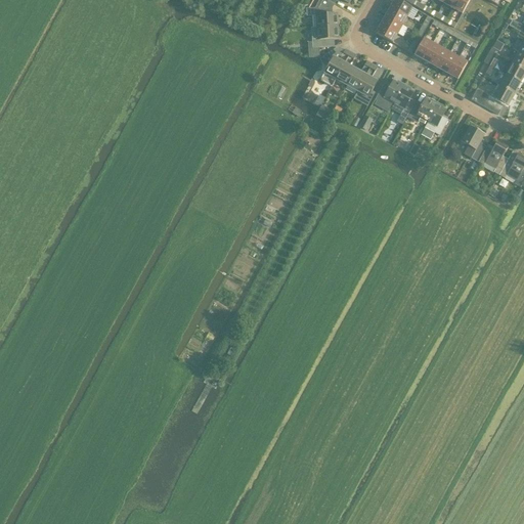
[(397,0),(394,0),(391,7),(407,17),(412,8),(397,0)]
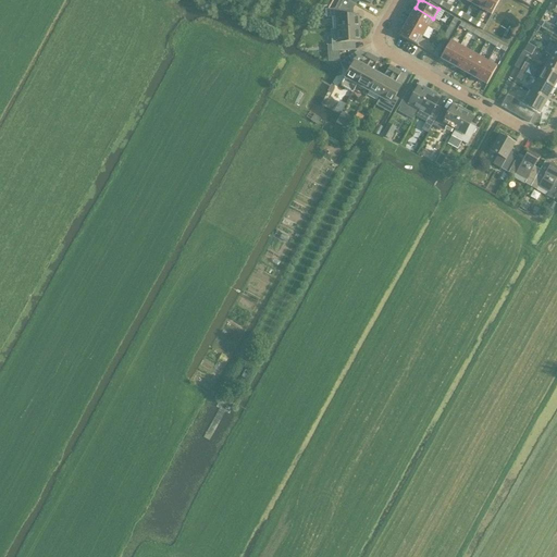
[(482,10),(486,0),(473,0),(472,4),(482,10)]
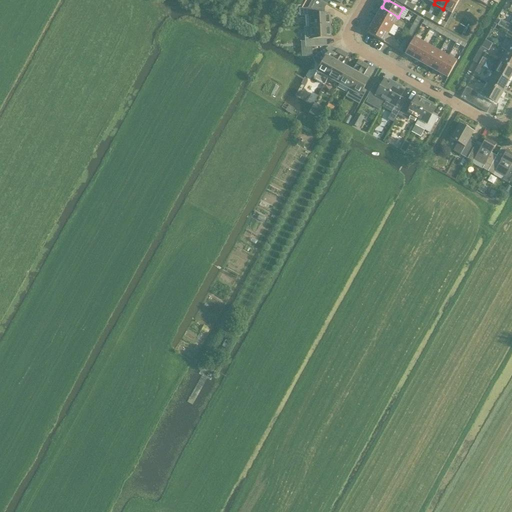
[(447,0),(443,9),(441,12),(444,14),(446,10),(452,14),(459,0),(447,0)]
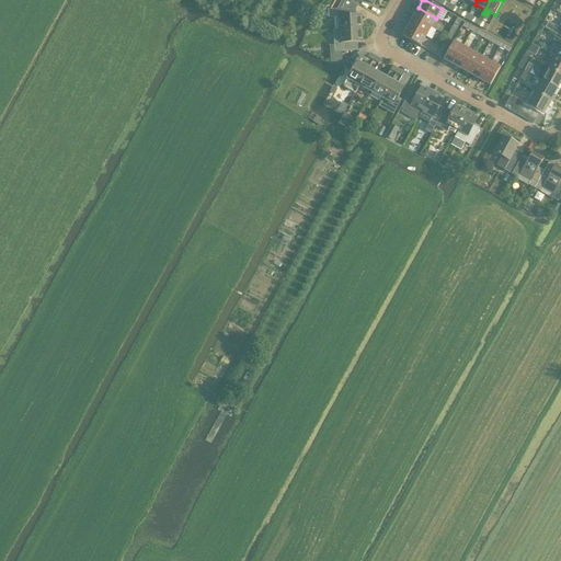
[(457,14),(459,10),(449,4),(447,9),(457,14)]
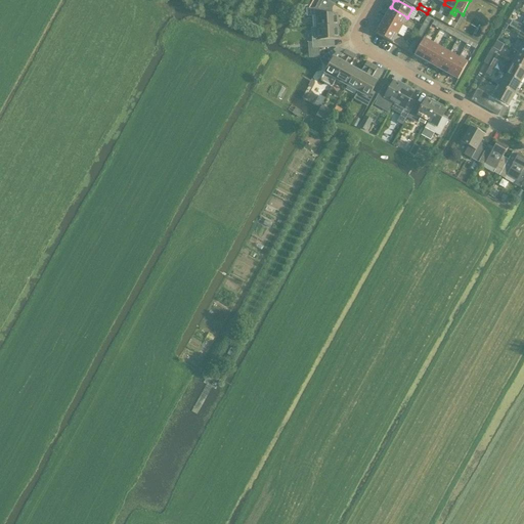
[(402,26),(407,17),(391,7),(386,16),(402,26)]
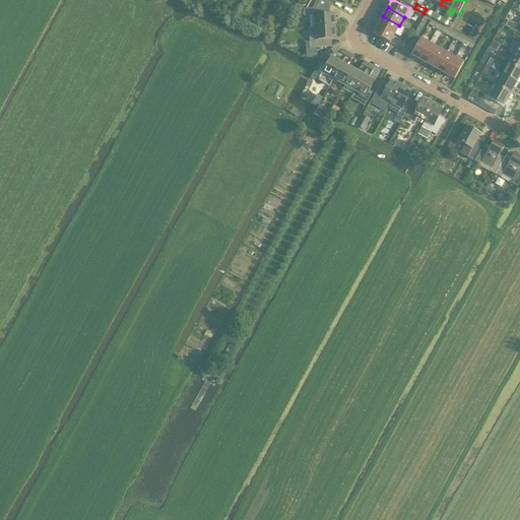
[(326,15),(325,8),(304,9),(305,16),(310,16),(311,27),(336,26),(335,14),(326,15)]
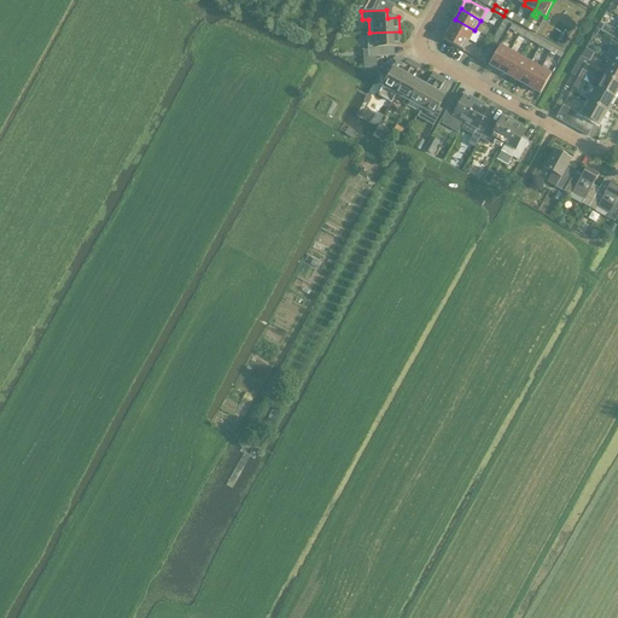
[(514,22),(517,17),(506,11),(503,16),(514,22)]
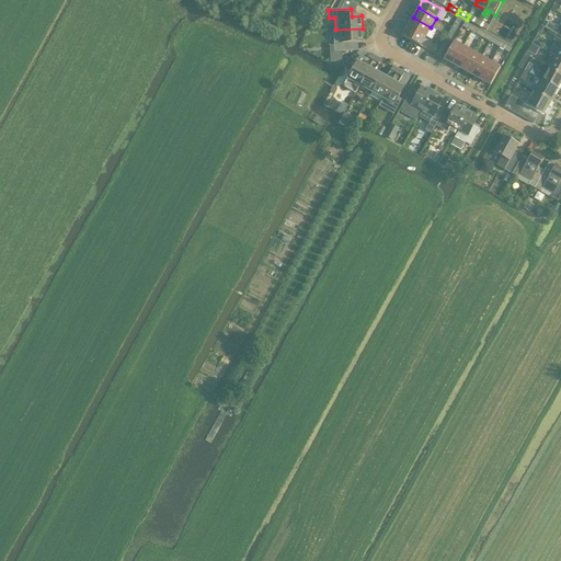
[(477,25),(479,21),(469,15),(467,20),(477,25)]
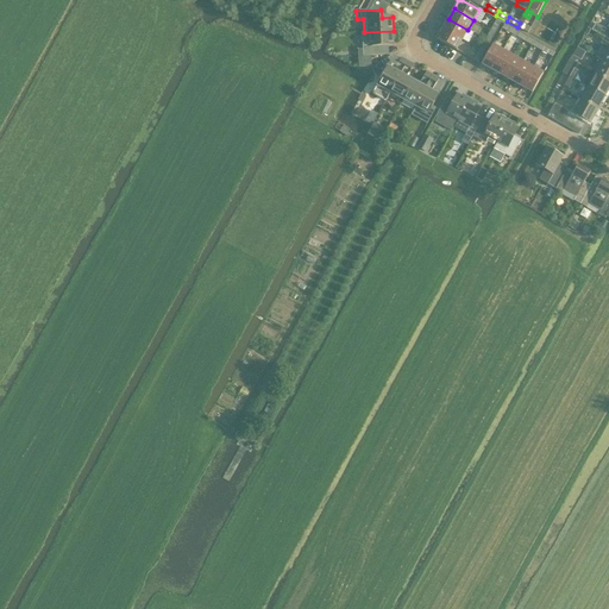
[(449,19),(443,30),(462,41),(468,30),(449,19)]
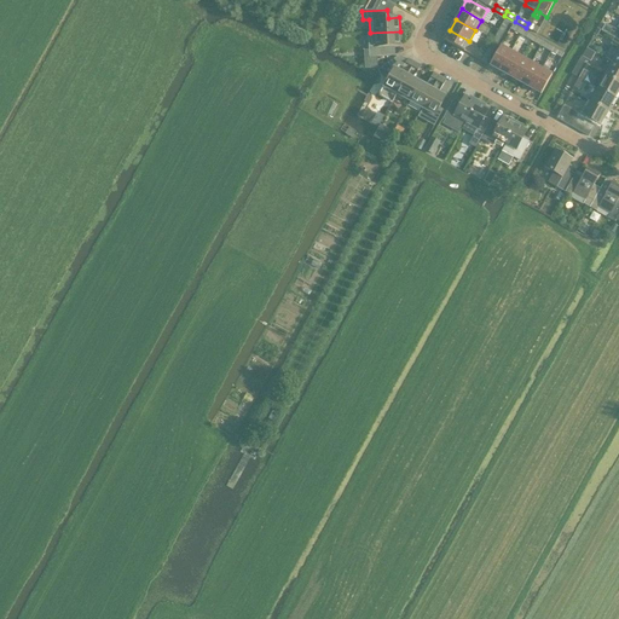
[(507,19),(499,30),(504,33),(510,22),(507,19)]
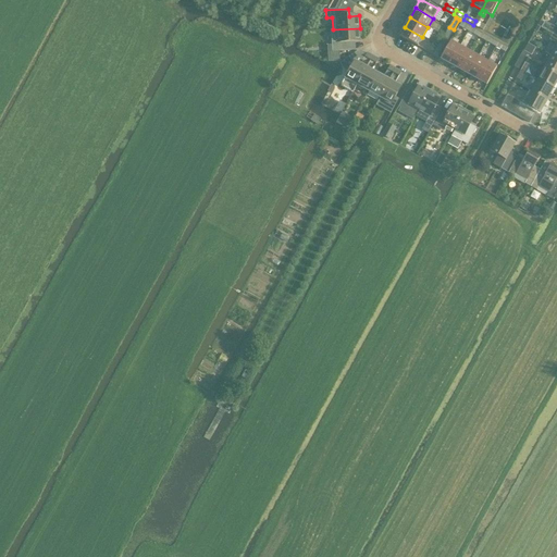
[(483,31),(485,26),(475,21),(473,25),(483,31)]
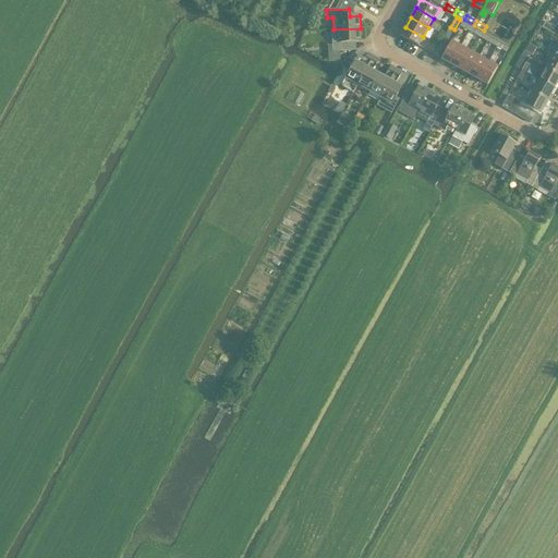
[(460,26),(469,32),(472,27),(462,22),(460,26)]
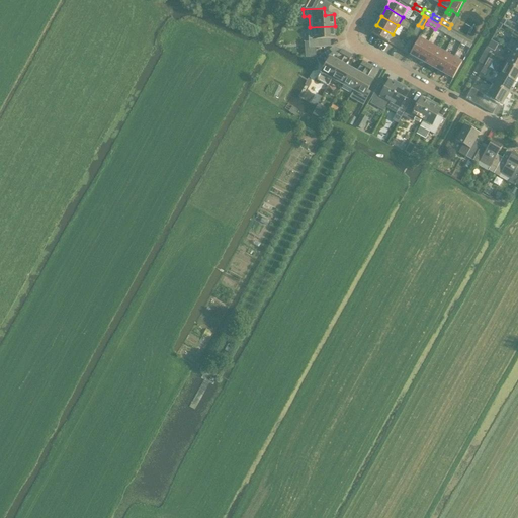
[(506,22),(503,26),(514,32),(517,26),(507,20),(506,22)]
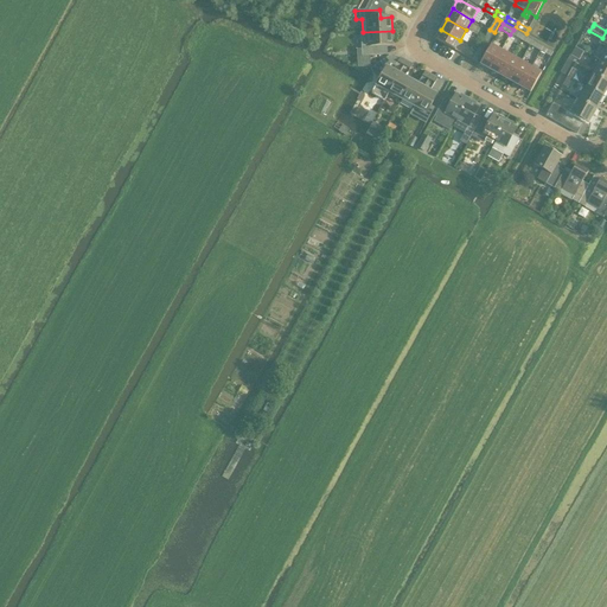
[(455,50),(460,40),(441,30),(435,39),(455,50)]
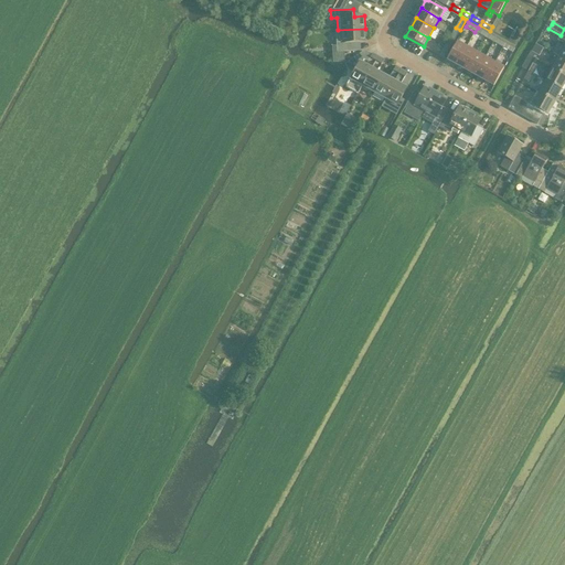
[(455,40),(460,30),(456,28),(450,38),(455,40)]
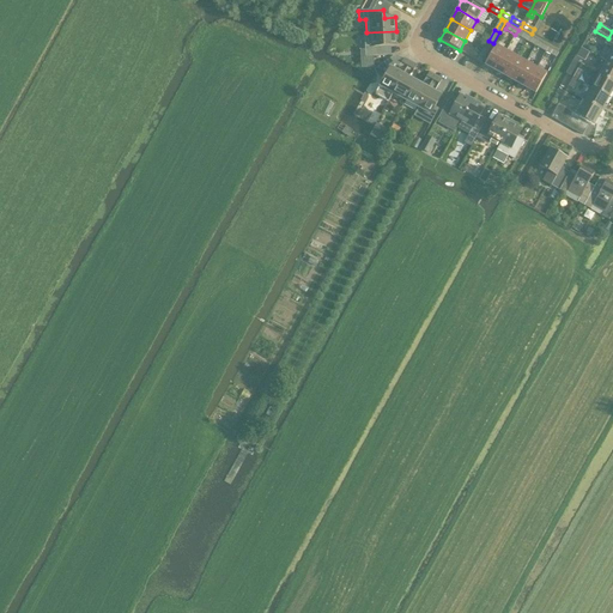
[(515,35),(526,41),(528,36),(519,30),(515,35)]
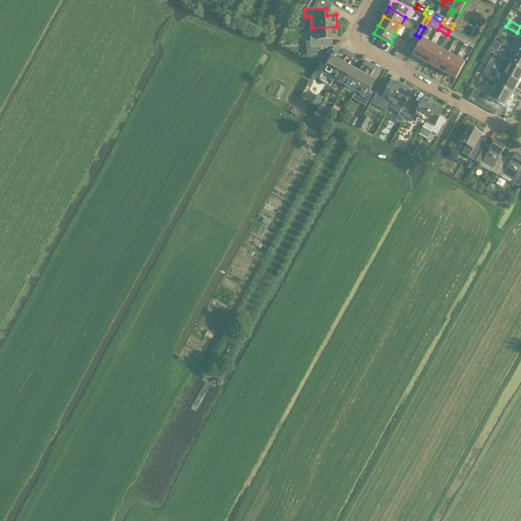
[(311,27),(309,27),(310,49),(328,48),(328,40),(337,39),(337,26),(311,27)]
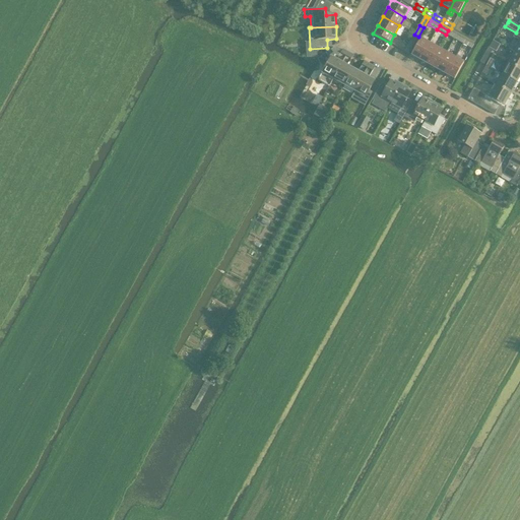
[(457,35),(448,30),(446,35),(454,40),(457,35)]
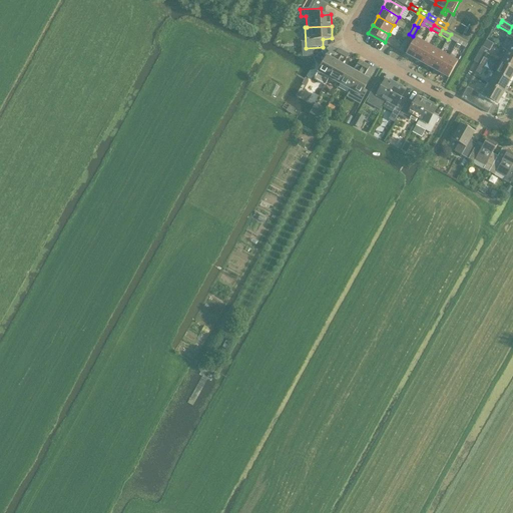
[(508,38),(502,48),(508,52),(512,54),(512,33),(509,32),(506,37),(508,38)]
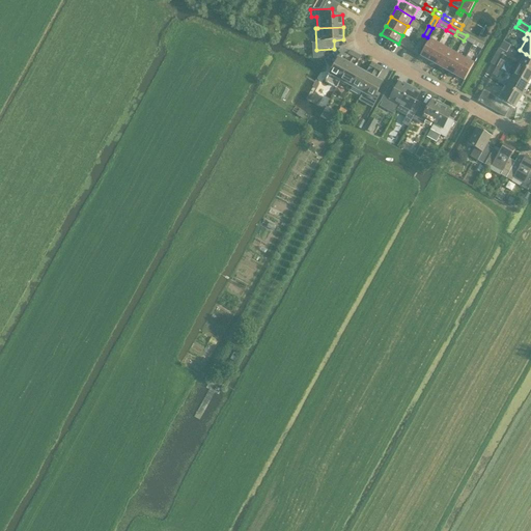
[(423,35),(418,44),(422,46),(427,37),(423,35)]
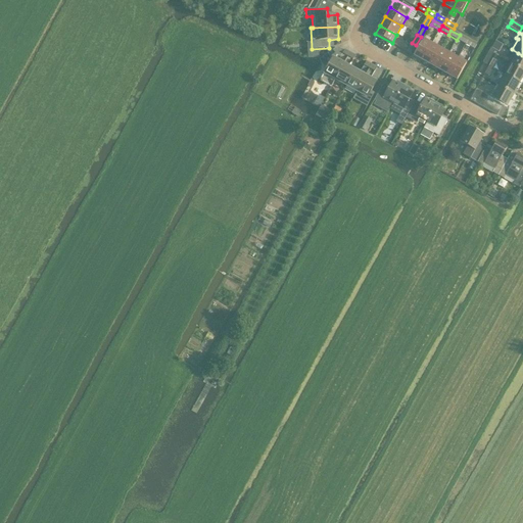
[(457,40),(466,44),(468,40),(460,35),(457,40)]
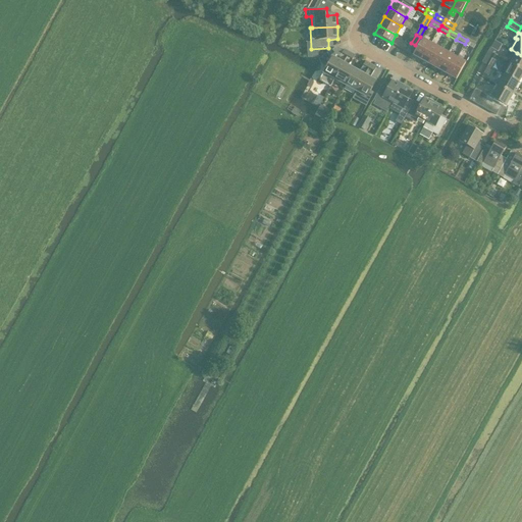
[(431,44),(422,39),(413,55),(421,60),(431,44)]
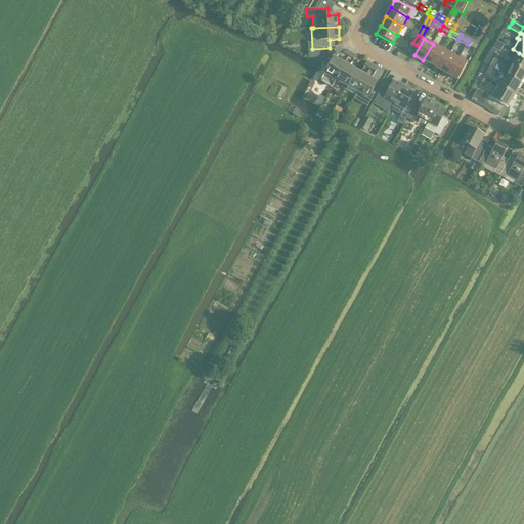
[(477,45),(469,40),(467,44),(475,49),(477,45)]
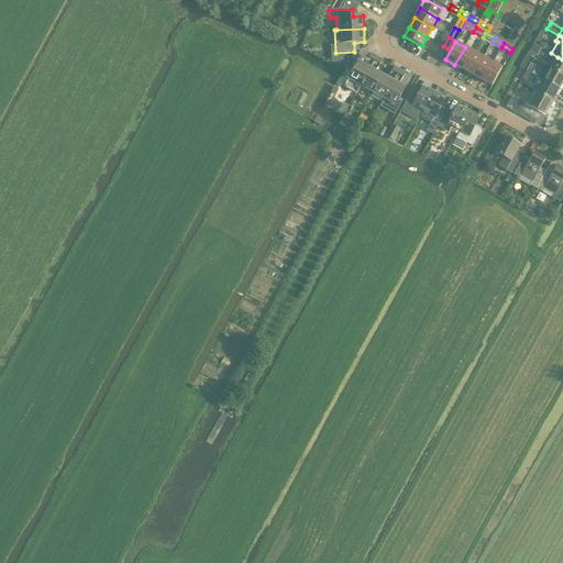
[(542,48),(534,44),(530,53),(532,54),(537,56),(542,48)]
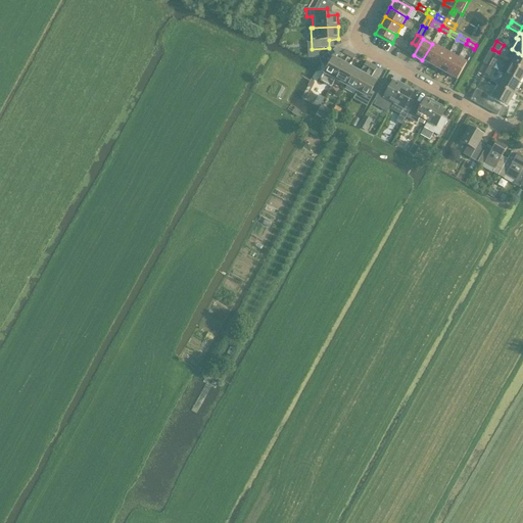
[(416,45),(412,43),(408,52),(411,54),(416,45)]
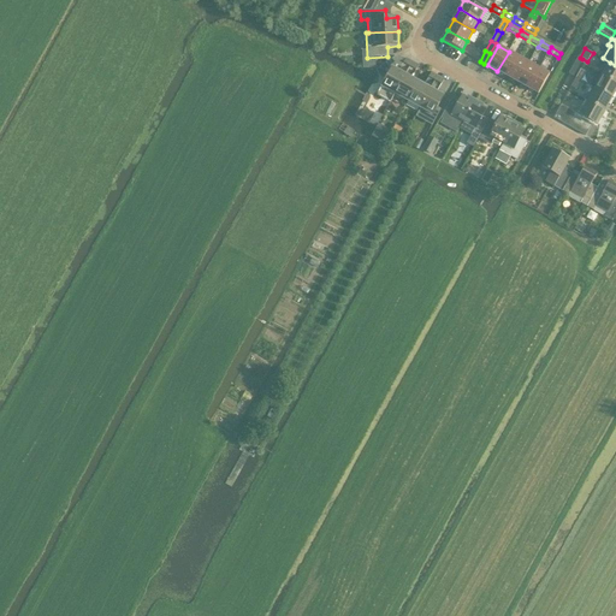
[(497,71),(508,77),(519,57),(509,52),(497,71)]
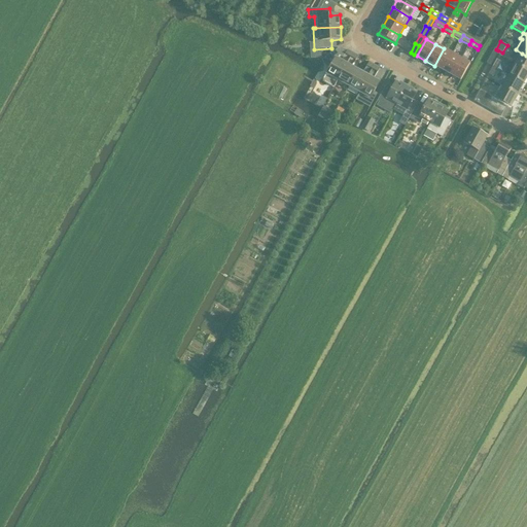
[(453,54),(444,48),(434,66),(443,71),(453,54)]
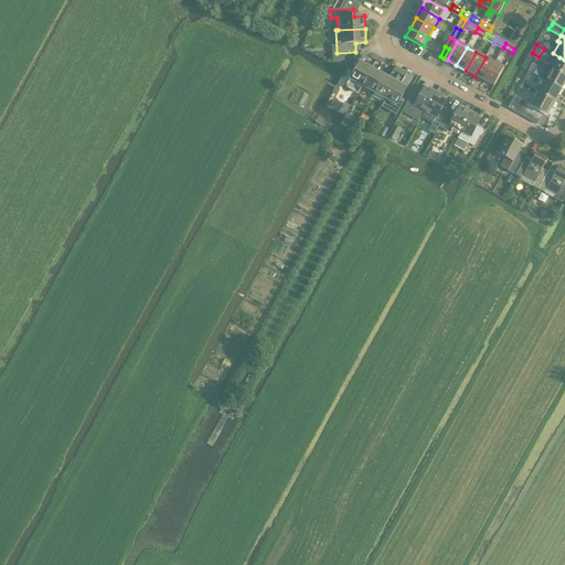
[(360,62),(345,87),(358,94),(362,86),(379,57),(373,54),(366,65),(360,62)]
